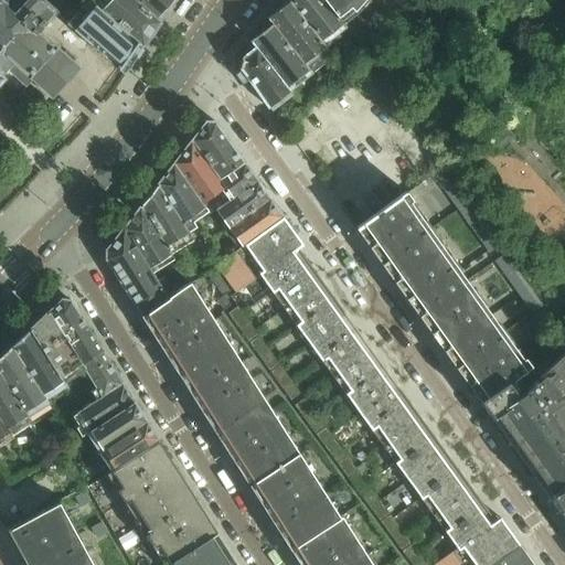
[(0,0),(0,83),(4,80),(0,75),(9,66),(25,83),(31,77),(52,96),(77,67),(55,48),(54,49),(36,32),(44,24),(43,23),(55,9),(45,0),(6,0),(3,3),(0,0)]
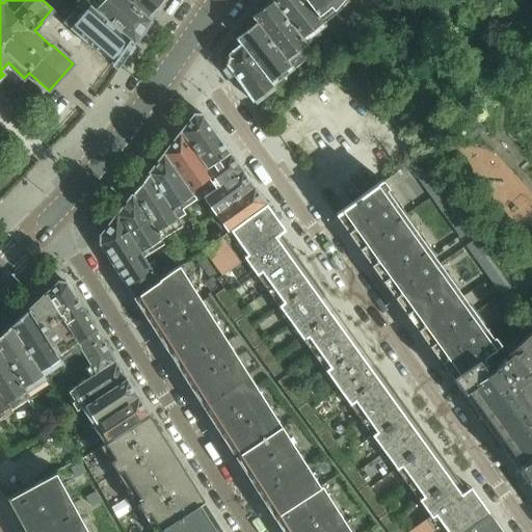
[(72,0),(70,0),(57,15),(64,21),(86,41),(117,69),(136,43),(98,9),(87,0),(82,0),(78,5),(72,0)]
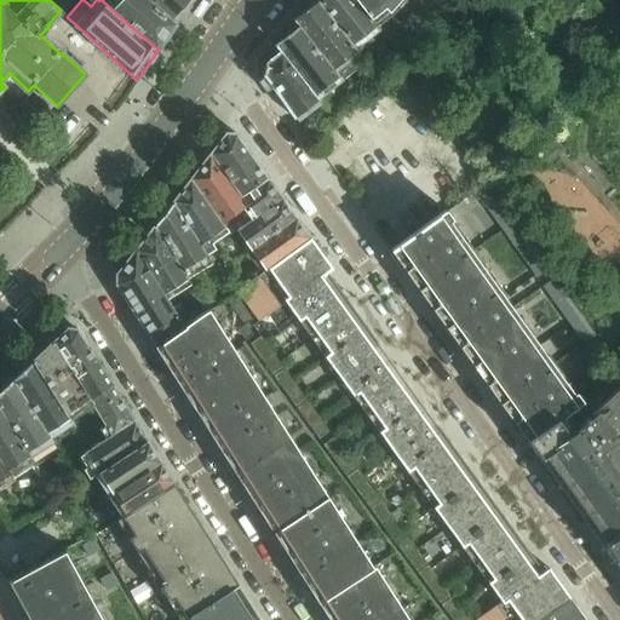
[(176,23),(150,0),(124,0),(114,11),(159,50),(177,24),(176,23)]
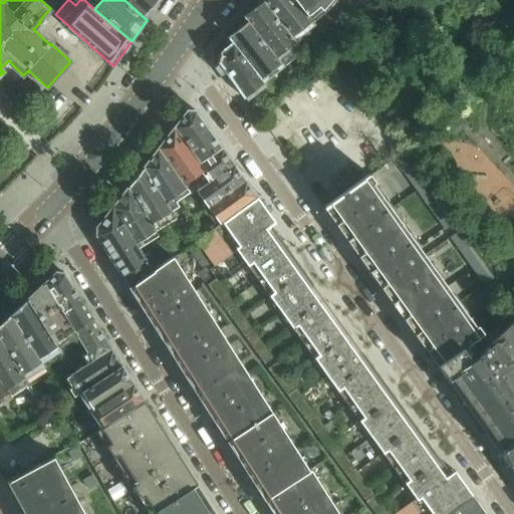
[(156,0),(124,0),(146,19),(158,5),(155,2),(156,0)]
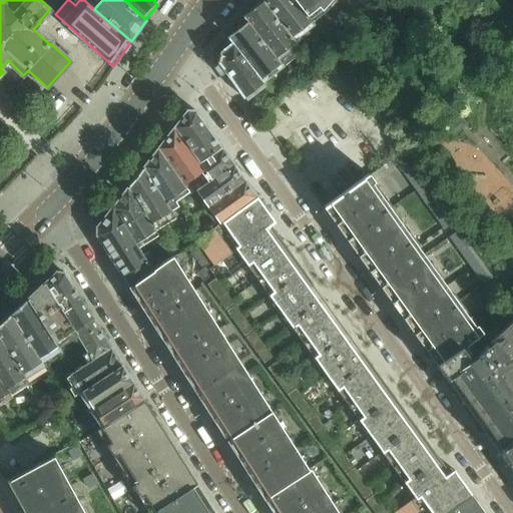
[(314,23),(295,0),(262,0),(263,1),(264,1),(289,34),(299,47),(301,46),(298,43),(310,34),(308,31),(316,25),(314,23)]
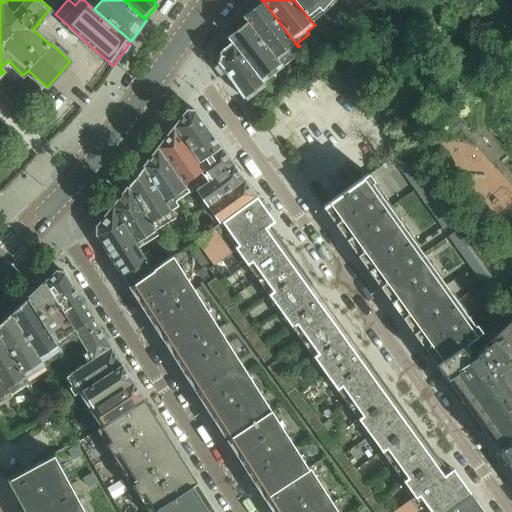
[(319,18),(304,0),(294,0),(313,23),(315,25),(333,47),(336,45),(343,38),(326,17),(320,17),(319,18)]
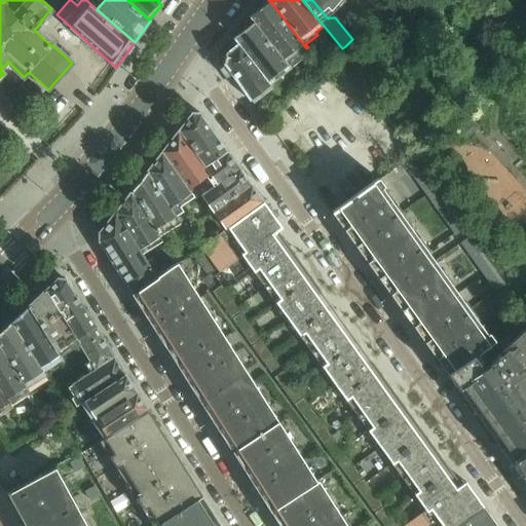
[(312,0),(328,19),(329,17),(343,0),(312,0)]
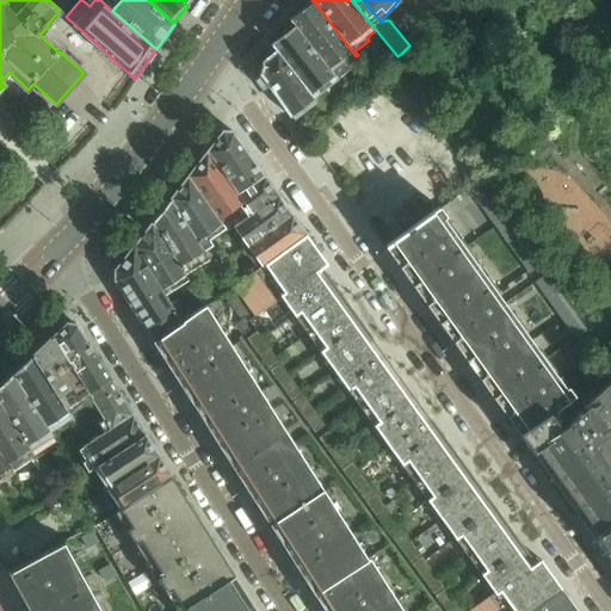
[(344,41),(314,1),(313,1),(290,20),(295,26),(326,67),(335,81),(355,67),(351,61),(356,56),(344,41)]
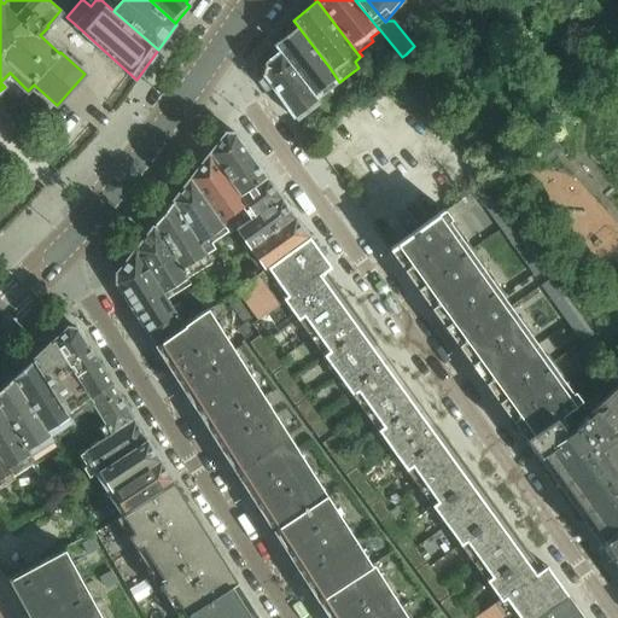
[(100,47),(75,24),(64,35),(91,58),(100,47)]
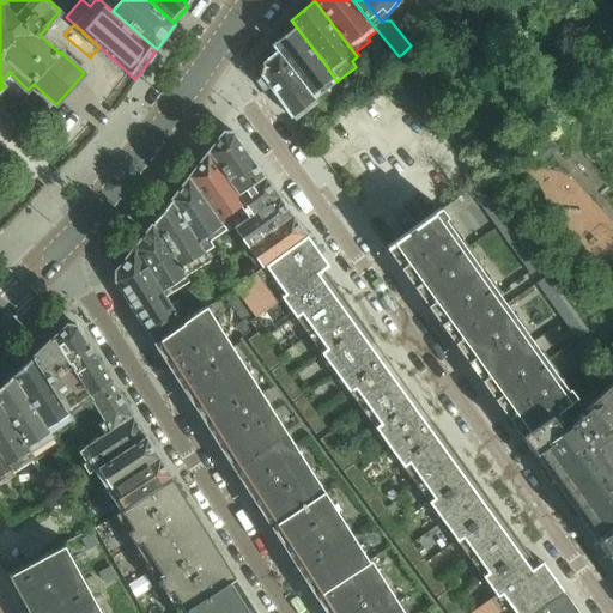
[(327,67),(296,26),(272,46),(278,53),(314,99),(329,87),(337,82),(327,67)]
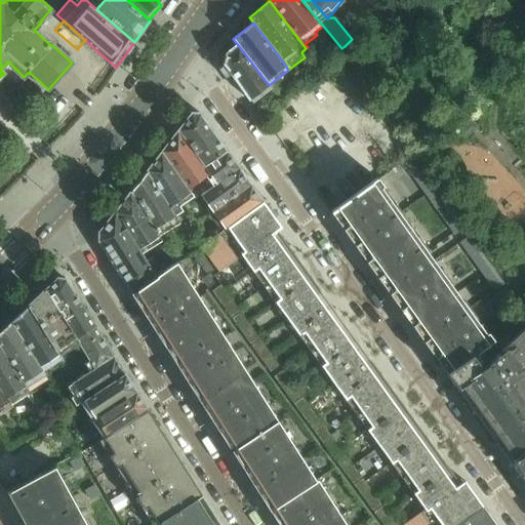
[(269,85),(238,45),(226,55),(224,63),(250,99),(261,91),(269,85)]
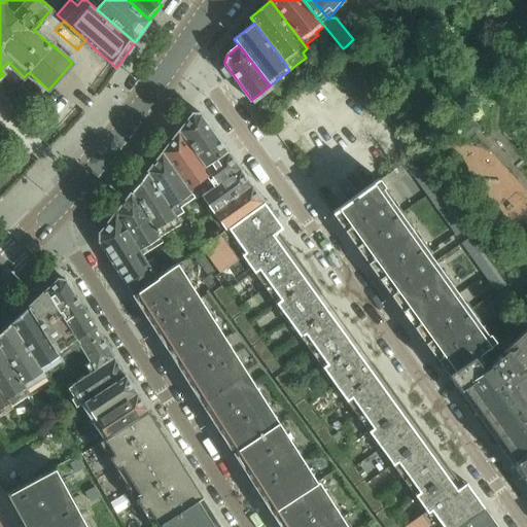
[(192,114),(181,129),(208,167),(229,152),(201,114),(192,114)]
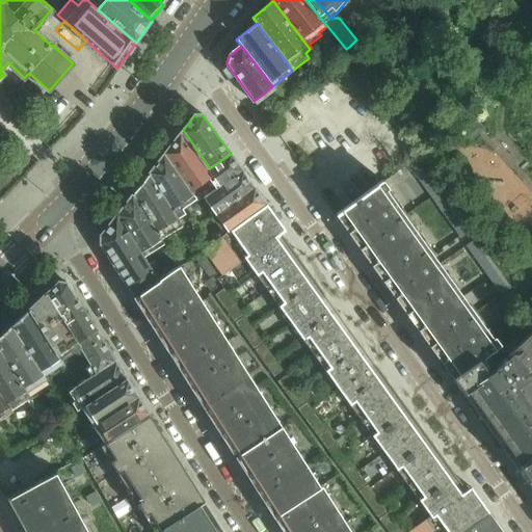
[(183,130),(165,153),(192,190),(214,175),(210,168),(183,130)]
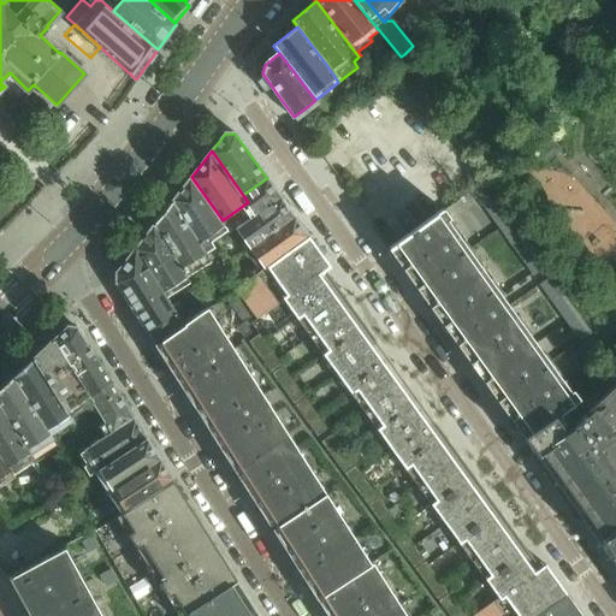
[(191,177),(173,199),(207,252),(214,246),(209,237),(226,226),(223,220),(191,177)]
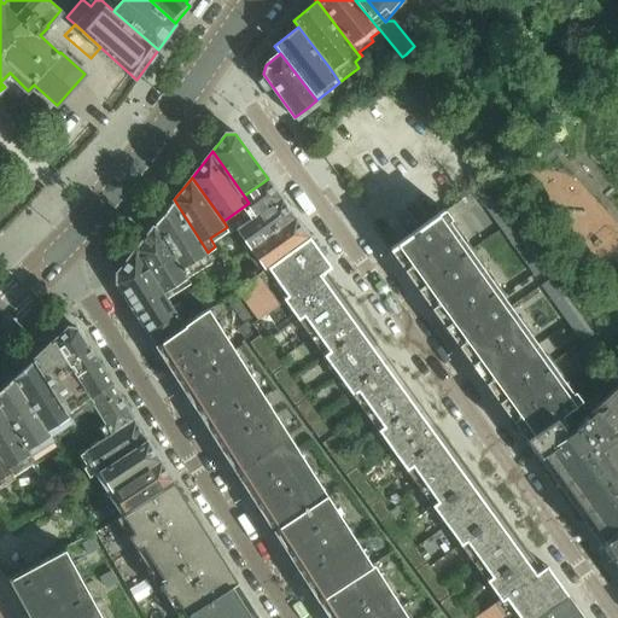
[(283,199),(268,179),(244,196),(249,203),(258,216),(283,199)]
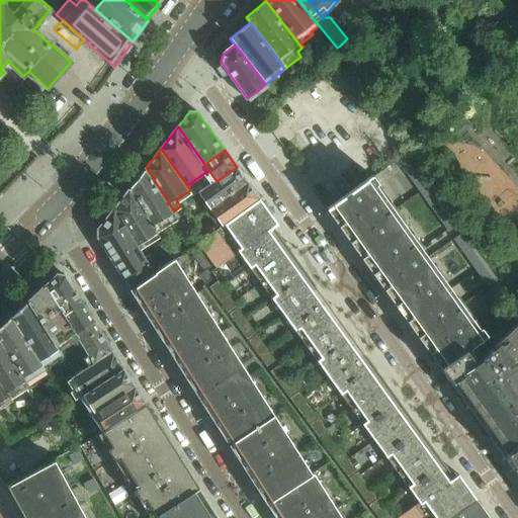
[(361,258),(442,199),(408,152),(404,154),(327,210),(361,258)]
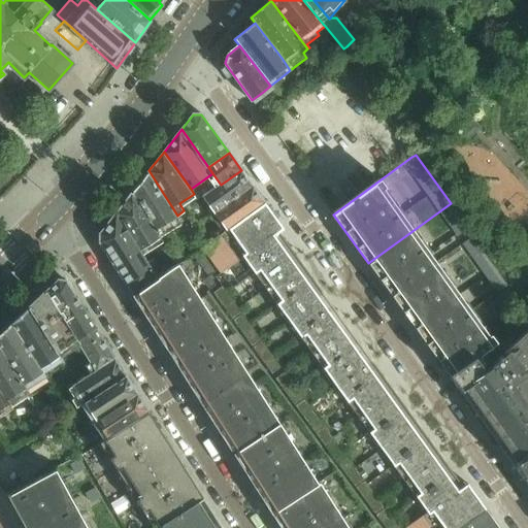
[(149,170),(133,192),(162,237),(183,223),(177,216),(149,170)]
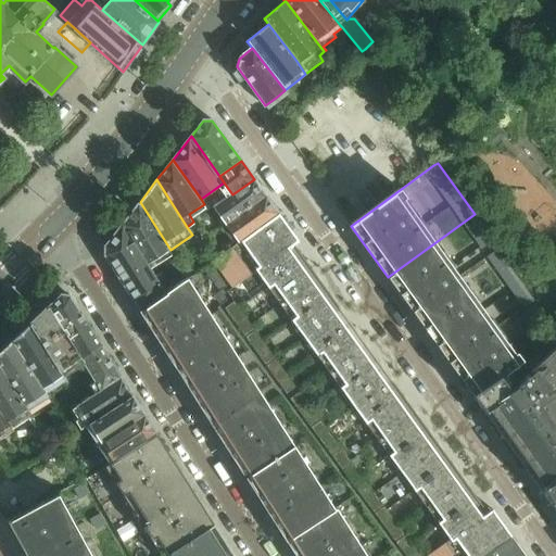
[(268,199),(254,179),(232,194),(210,211),(223,229),(268,199)]
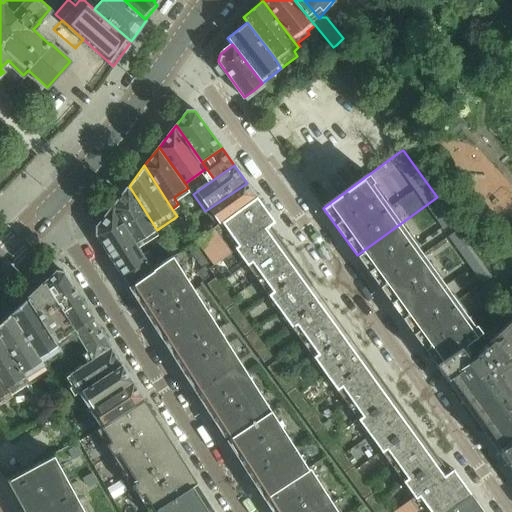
[(247,183),(205,211),(216,226),(257,196),(247,183)]
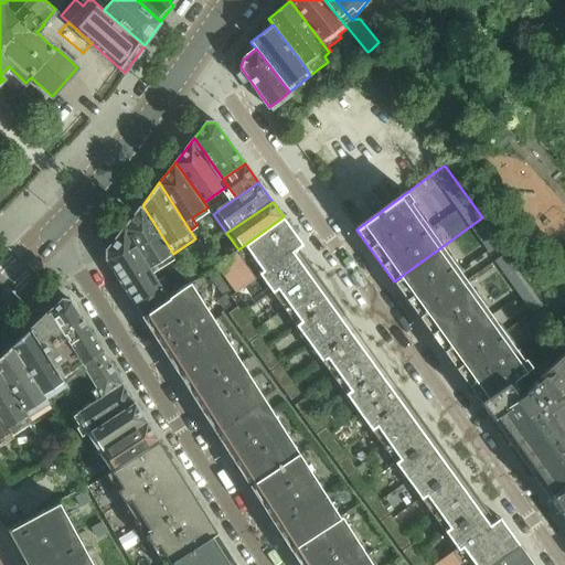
[(142,205),(125,227),(155,274),(163,267),(160,263),(173,254),(142,205)]
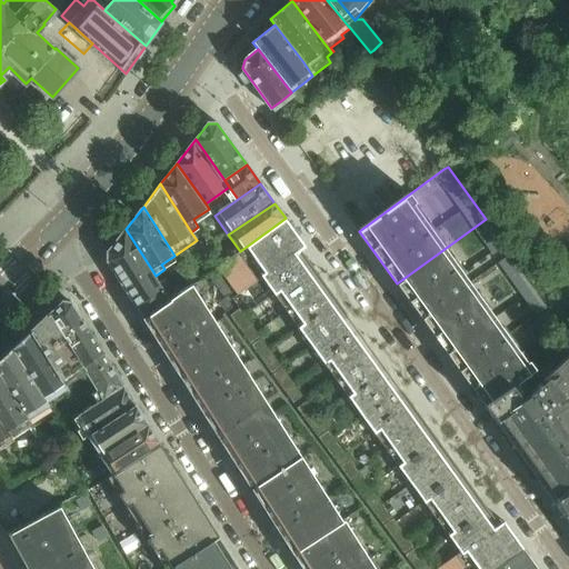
[(499,525),(407,397),(301,250),(306,247),(286,218),(240,251),(219,268),(239,296),(263,278),(437,518),(461,553),(439,568),(496,568),(523,549),(523,548),(503,521),(499,525)]
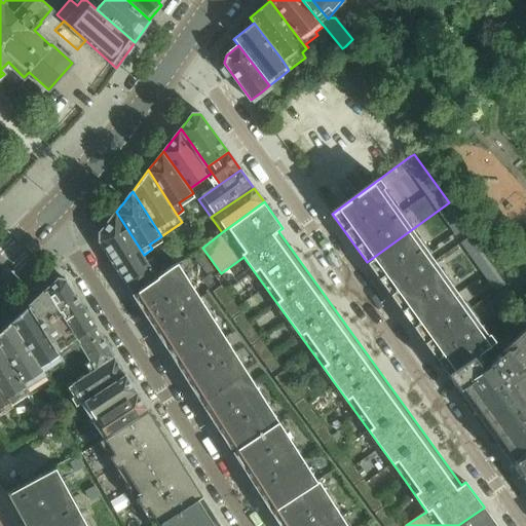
[(437,273),(424,256),(430,252),(425,245),(457,222),(461,219),(449,202),(367,262),(425,342),(472,309),(466,301),(460,305),(447,288),(453,284),(443,269),(437,273)]
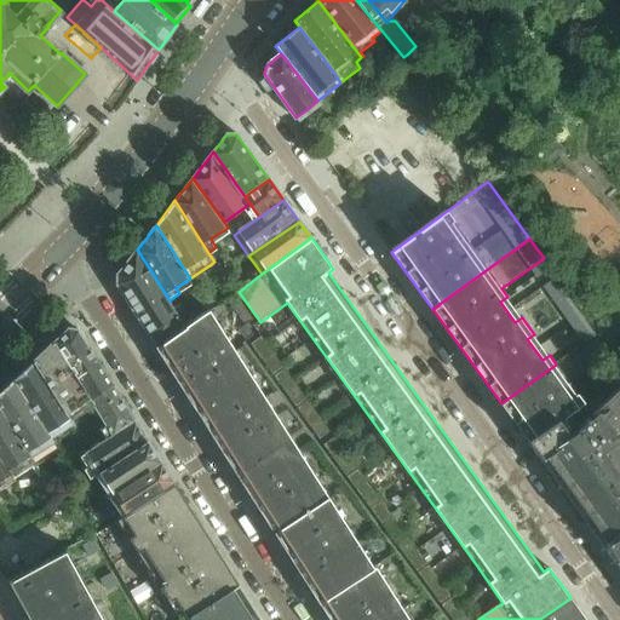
[(170,300),(137,250),(118,275),(118,285),(159,349),(197,322),(184,303),(174,309),(170,300)]
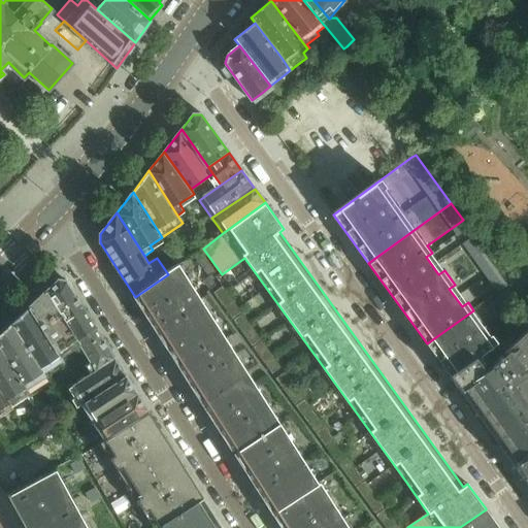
[(446,249),(460,238),(498,292),(505,287),(462,227),(440,241),(446,249)]
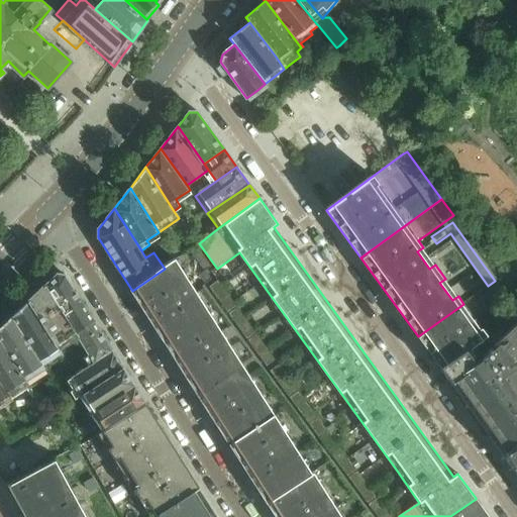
[(210,267),(196,246),(190,250),(204,271),(210,267)]
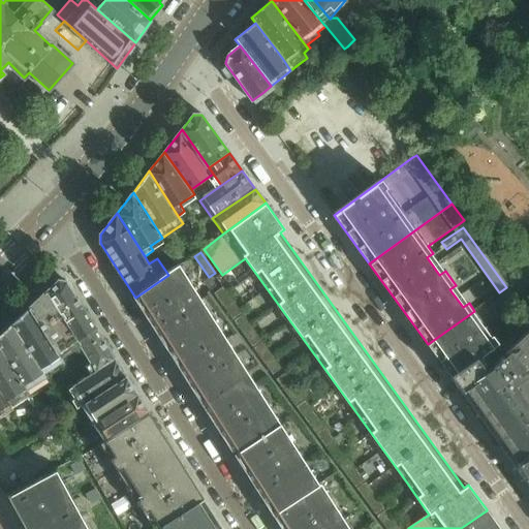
[(148,317),(188,287),(176,269),(168,275),(135,298),(148,317)]
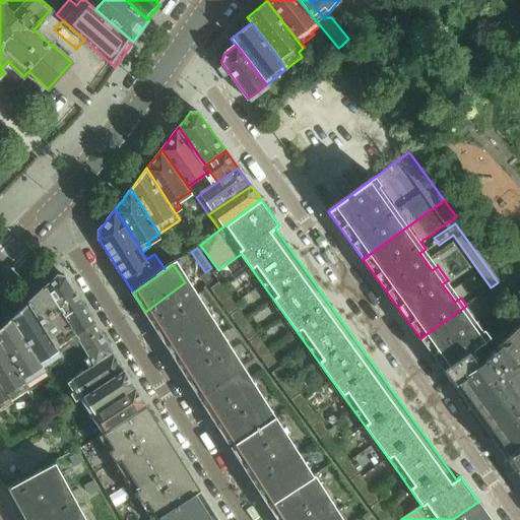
[(212,281),(206,273),(200,277),(206,286),(212,281)]
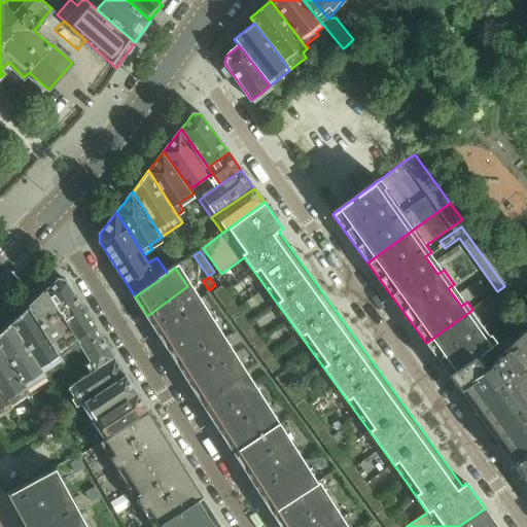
[(96,327),(77,299),(66,280),(58,279),(44,292),(75,340),(96,327)]
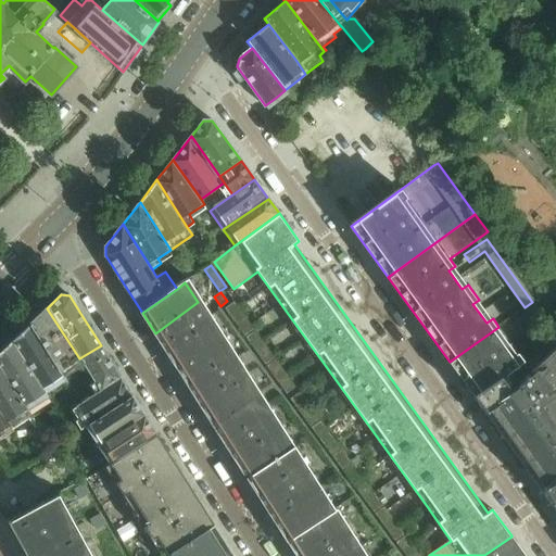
[(167,352),(210,321),(198,302),(155,333),(167,352)]
